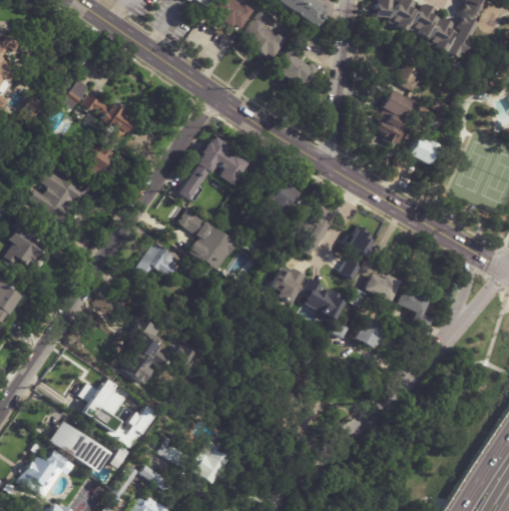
[(238,28),(234,25),(233,27),(216,14),(218,12),(212,7),(217,0),(235,0),(237,0),(240,2),(239,3),(244,6),(246,3),(255,10),(242,28),(241,27),(239,29),(238,28)]
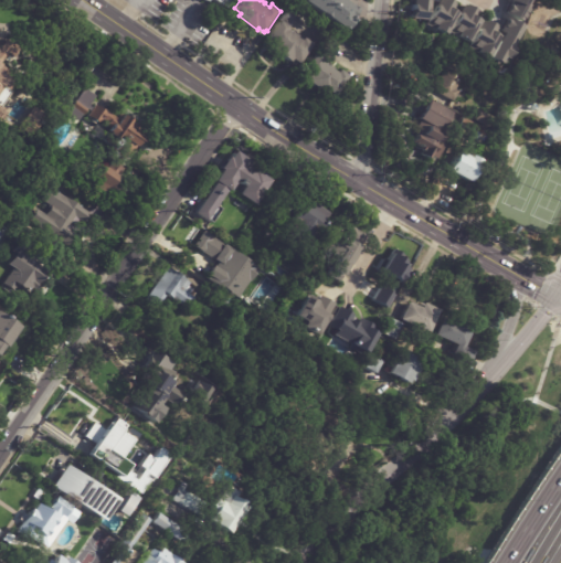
[(351,0),(350,1),(361,9),(355,18),(357,19),(350,29),(306,0),(351,0)]
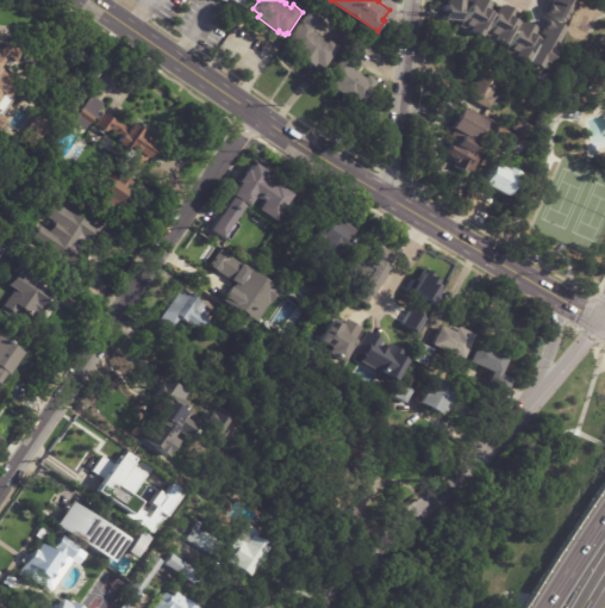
[(486,35),(494,11),(491,10),(493,1),(490,0),(473,0),(463,28),(486,35)]
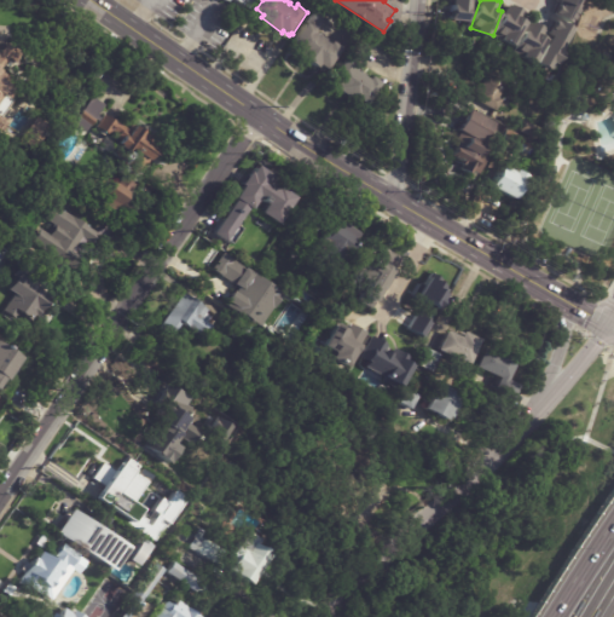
[(561,0),(555,11),(571,21),(581,0),(561,0)]
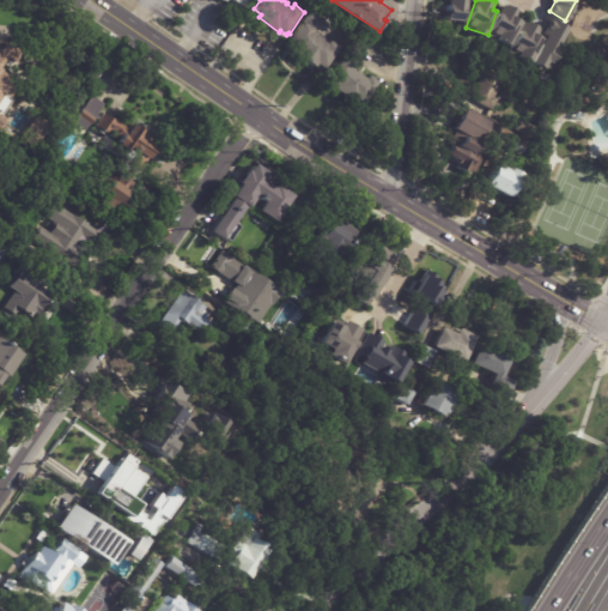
[(509,42),(526,12),(508,1),(490,31),(509,42)]
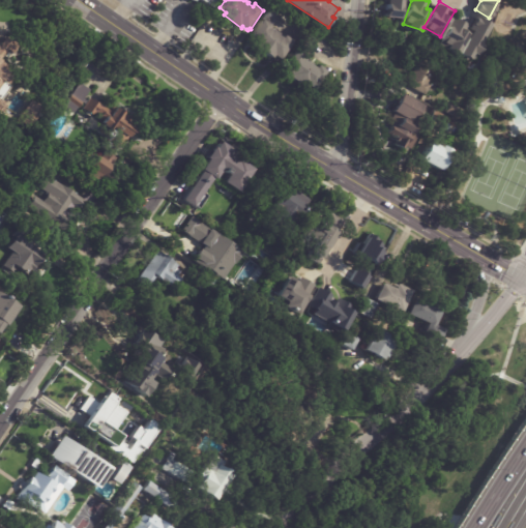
[(470,33),(465,30),(469,22),(455,16),(442,44),(460,52),(470,33)]
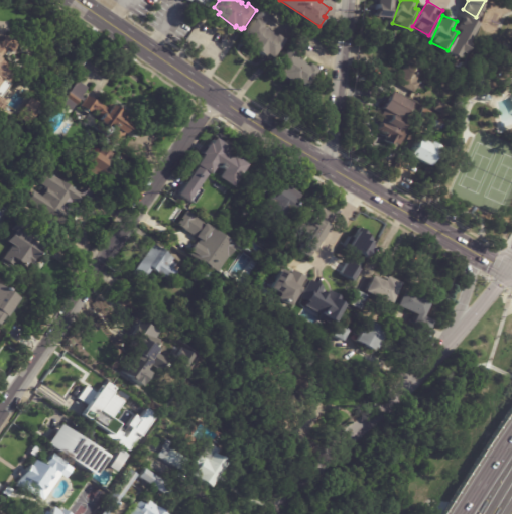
[(464,57),(479,20),(466,15),(450,51),(464,57)]
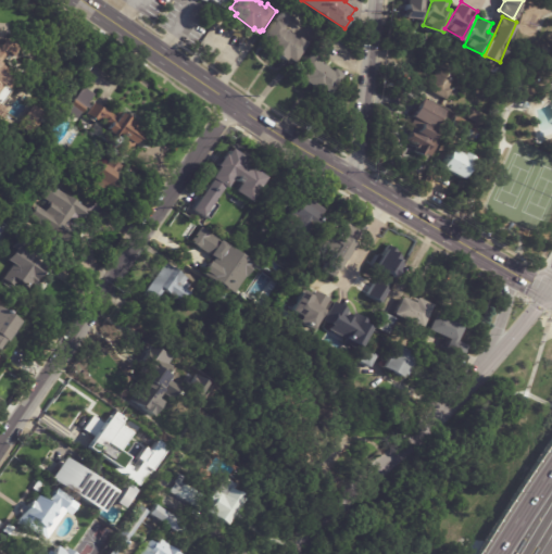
[(302,57),(296,65),(281,54),(280,57),(275,52),(276,51),(271,47),(273,45),(265,39),(279,20),(288,26),(286,29),(291,33),(291,30),(297,35),(296,36),(301,39),(302,36),(312,42),(302,57)]
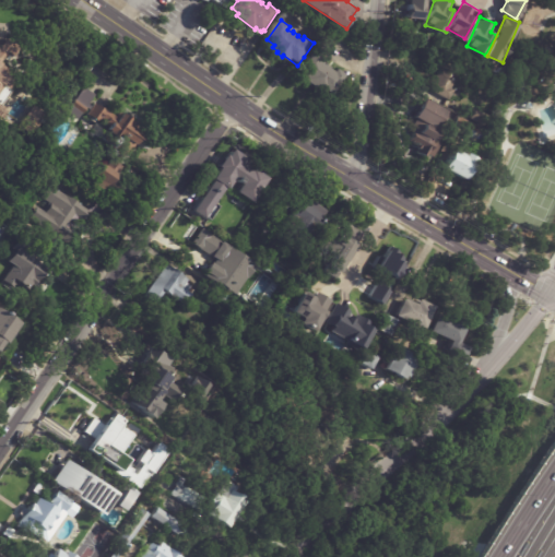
[(340,36),(323,61),(328,64),(329,63),(333,67),(332,68),(338,71),(340,68),(349,74),(335,93),(328,87),(326,91),(308,80),(310,76),(303,72),(331,30),(340,36)]
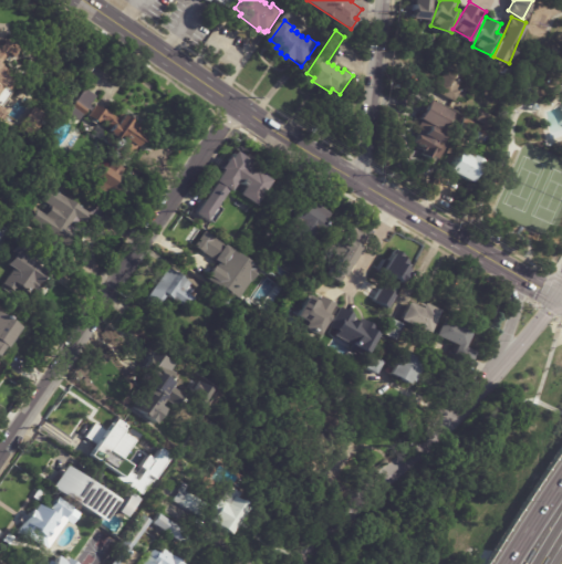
[(13,87),(14,89),(4,103),(12,108),(7,116),(1,112),(0,113),(0,43),(3,47),(4,44),(10,35),(25,45),(16,59),(8,54),(3,61),(16,69),(11,74),(19,80),(13,87)]
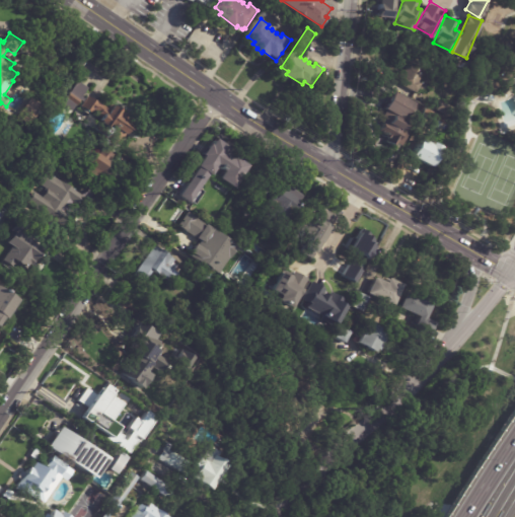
[(434,64),(431,71),(428,70),(422,80),(426,82),(420,91),(398,79),(403,70),(408,73),(414,62),(410,59),(414,52),(434,64)]
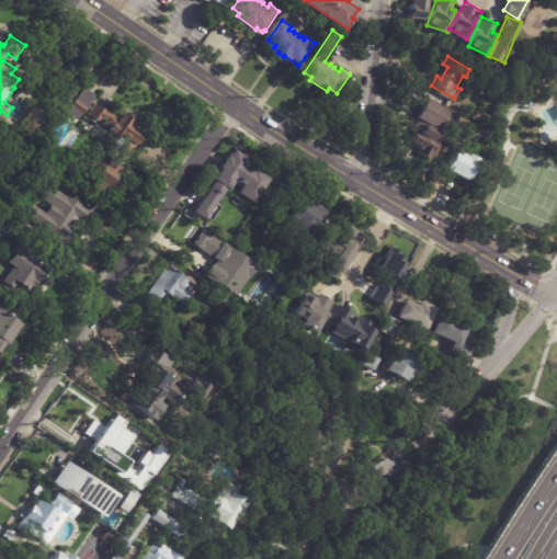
[(108,105),(109,104),(120,112),(123,106),(149,126),(137,141),(138,143),(120,169),(120,170),(118,173),(120,177),(117,180),(113,180),(109,186),(94,175),(105,160),(108,162),(127,136),(123,133),(121,136),(109,127),(114,120),(105,114),(102,118),(90,110),(93,105),(90,103),(81,114),(70,106),(75,101),(74,101),(78,95),(88,82),(99,90),(92,99),(95,102),(98,99),(108,105)]
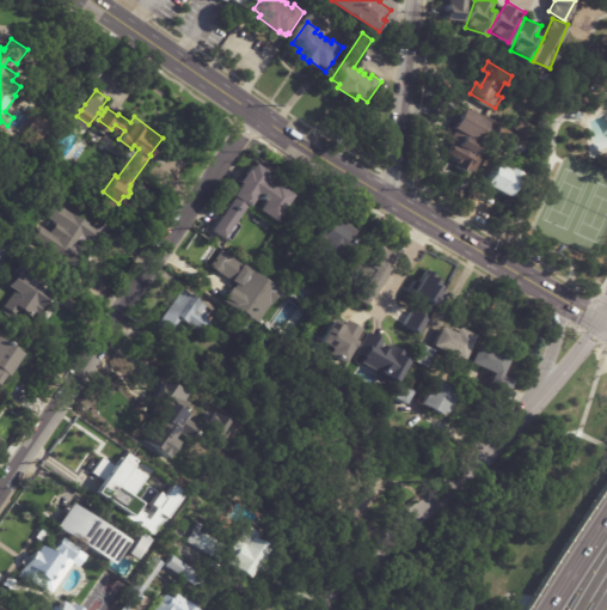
[(467,169),(461,165),(463,163),(459,160),(461,158),(452,153),(458,144),(454,142),(461,129),(459,128),(471,108),(495,121),(489,132),(492,134),(484,148),(489,151),(476,174),(467,169)]
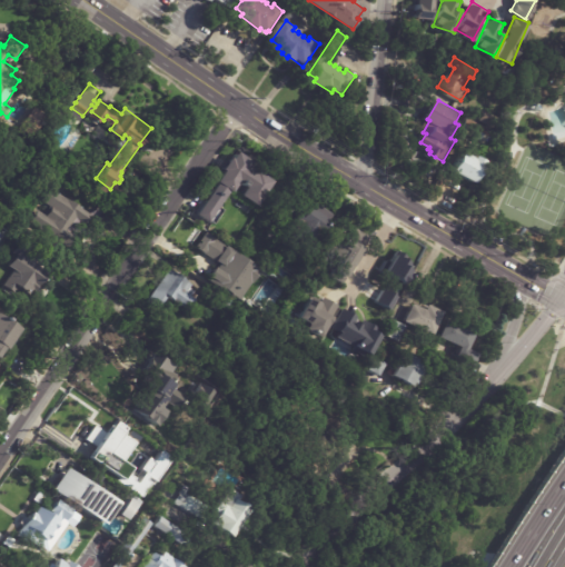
[(27,130),(30,125),(26,121),(37,107),(50,116),(40,131),(38,130),(33,136),(27,130)]
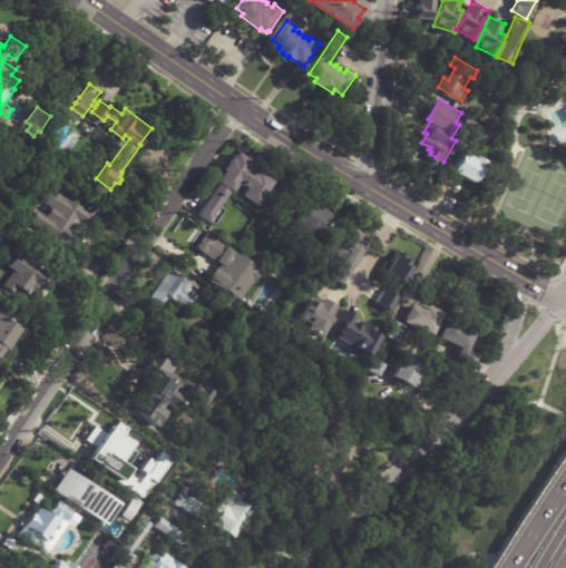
[(498,127),(485,119),(490,109),(503,117),(498,127)]
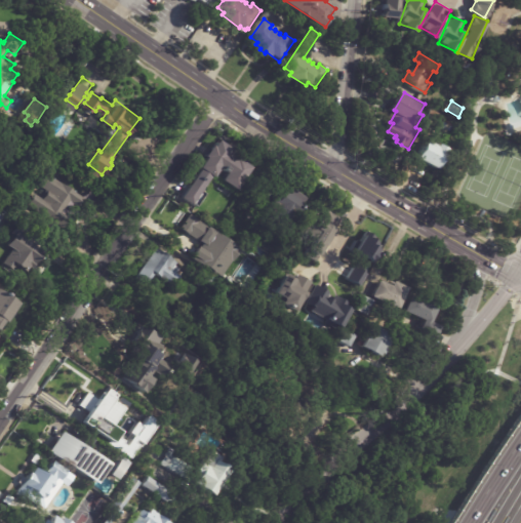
[(439,125),(438,125),(436,128),(427,123),(435,108),(456,119),(449,131),(439,125)]
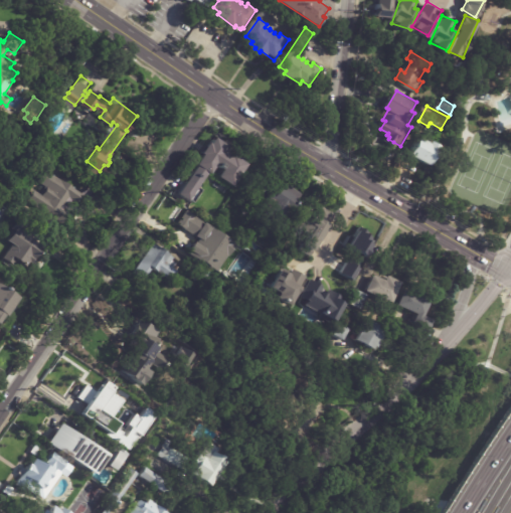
[(230,146),(226,152),(233,157),(234,155),(248,165),(234,187),(220,177),(224,170),(217,165),(211,174),(209,173),(190,201),(180,194),(199,166),(197,165),(204,155),(203,154),(210,143),(212,144),(216,137),(230,146)]
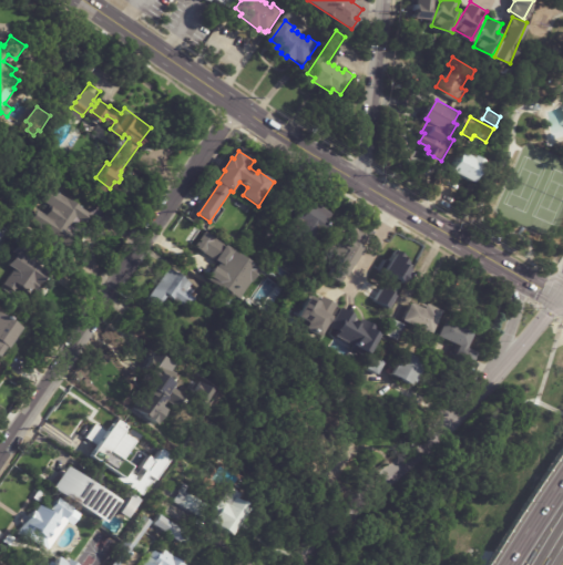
[(467,152),(477,157),(478,155),(488,161),(476,182),(454,170),(466,151),(467,152)]
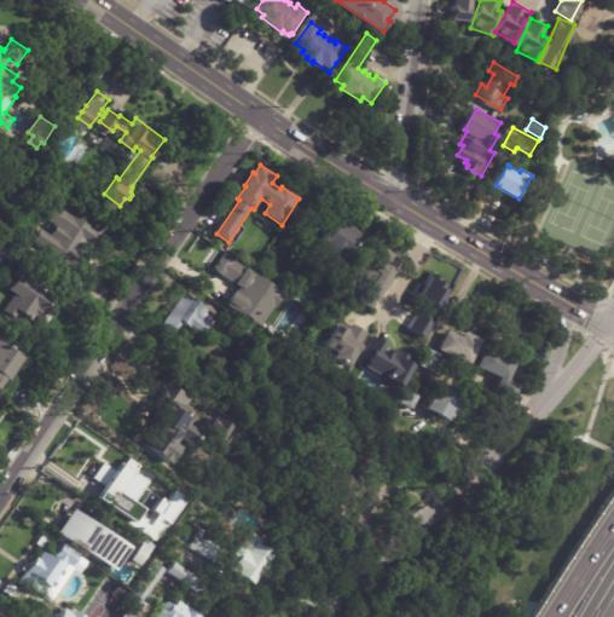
[(57,203),(32,188),(38,177),(64,192),(57,203)]
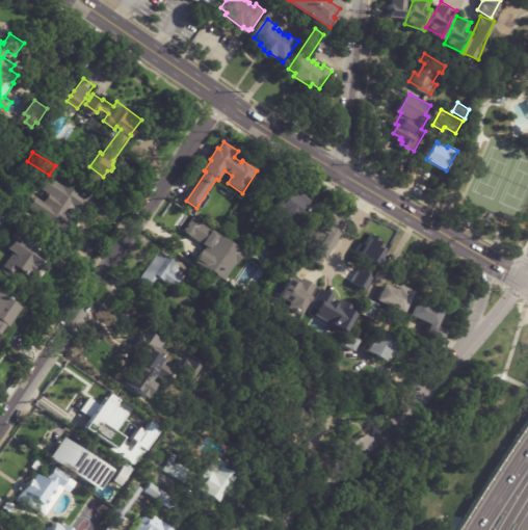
[(87,201),(82,209),(77,207),(71,216),(75,218),(67,231),(31,207),(38,195),(47,201),(52,193),(42,187),(50,175),(87,201)]
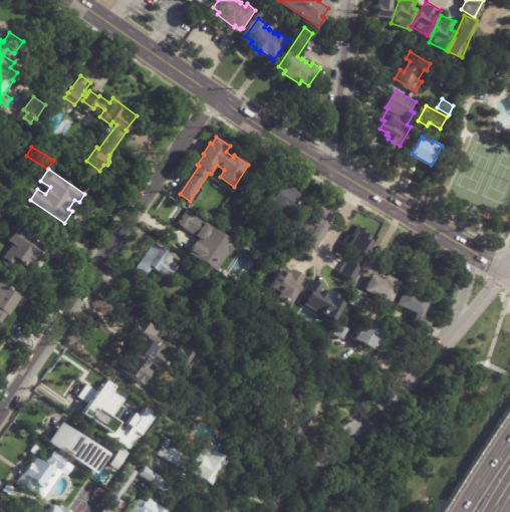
[(287,183),(303,193),(300,197),(301,198),(293,211),(290,210),(289,212),(290,213),(286,220),(270,209),(276,200),(274,199),(283,186),(284,186),(287,183)]
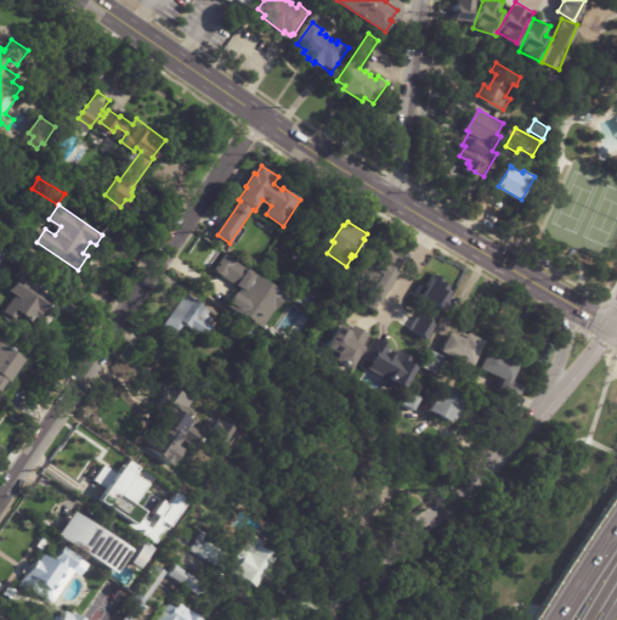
[(363,276),(372,281),(362,300),(378,309),(403,254),(388,247),(375,271),(368,266),(363,276)]
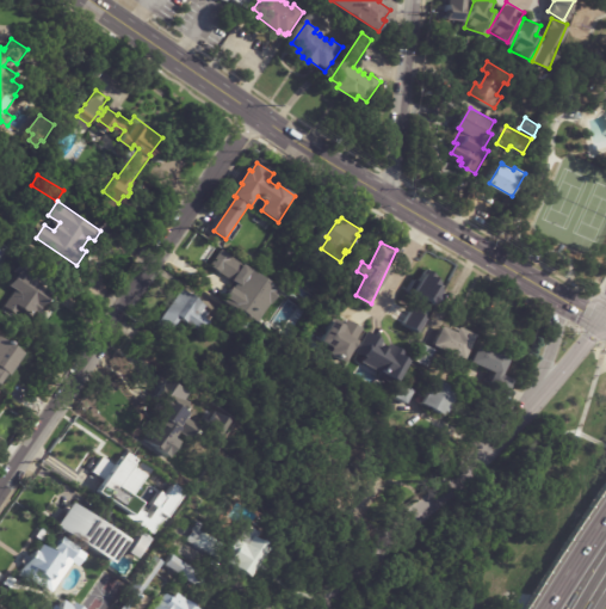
[(19,253),(11,263),(4,257),(11,247),(19,253)]
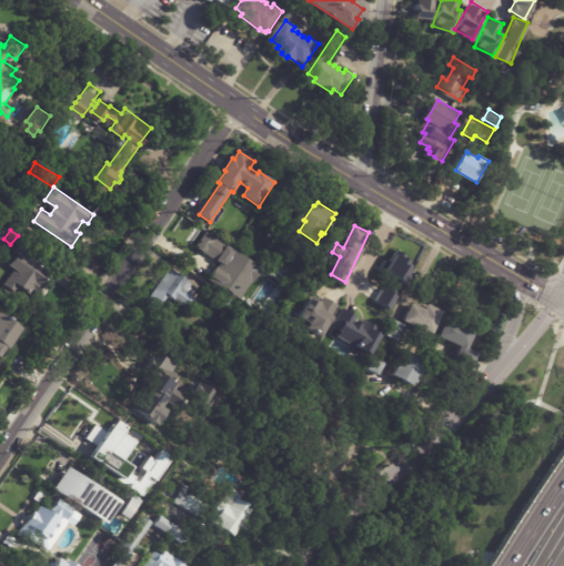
[(233,296),(211,281),(213,278),(211,275),(218,266),(220,269),(222,263),(199,246),(209,232),(263,270),(241,300),(234,294),(233,296)]
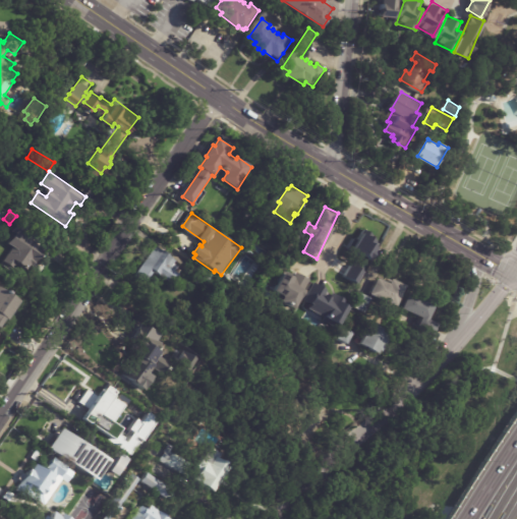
[(352,250),(357,252),(347,276),(359,282),(380,236),(361,228),(352,250)]
